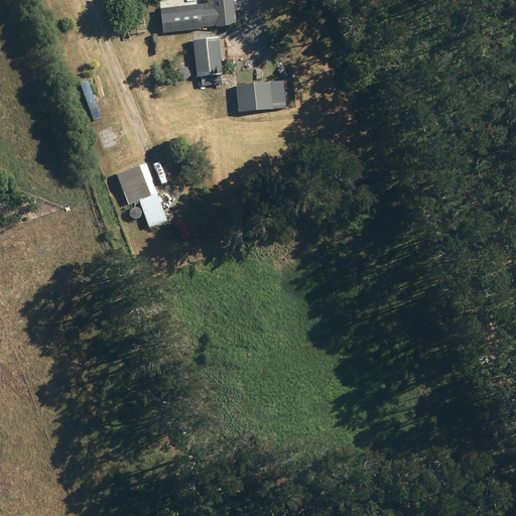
[(207,5),(159,9),(161,33),(200,29),(200,28),(214,26),(214,28),(235,25),(232,0),(203,0),(204,3),(207,3),(207,5)]
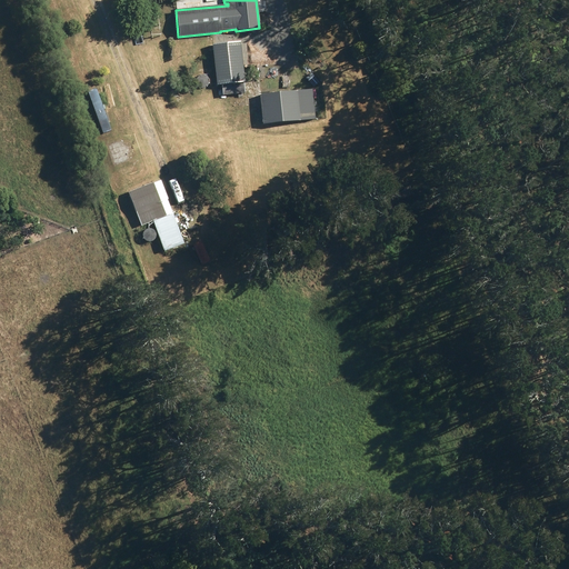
[(239,42),(210,46),(215,87),(245,83),(239,42)]
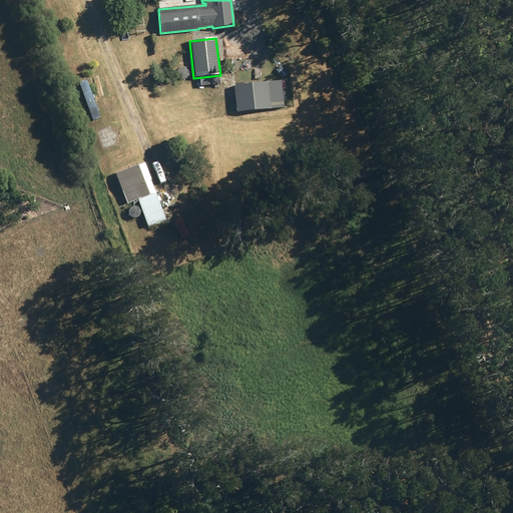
[(87,81),(78,84),(92,121),(101,118),(87,81)]
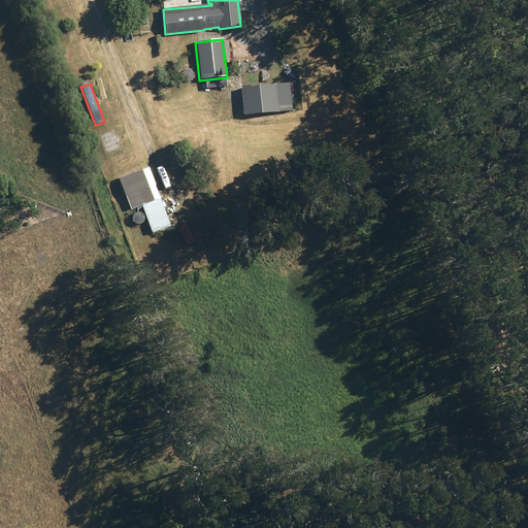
[(289,84),(239,89),(242,117),(292,111),(289,84)]
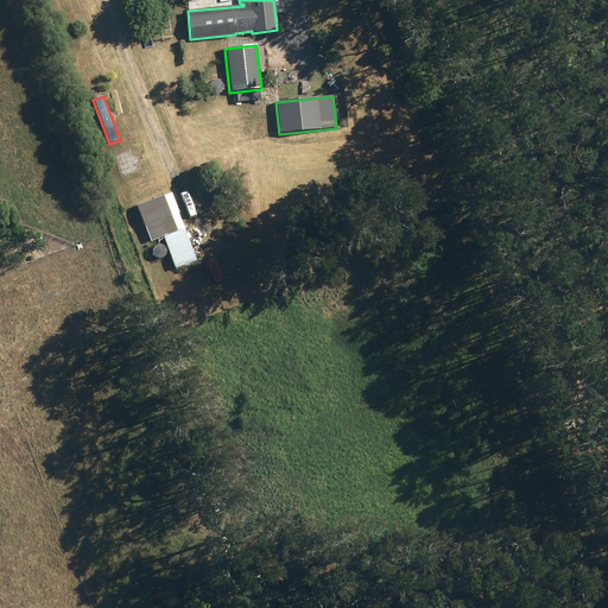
[(162,196),(134,206),(149,242),(162,238),(175,268),(196,261),(177,214),(178,214),(171,194),(163,196),(162,196)]
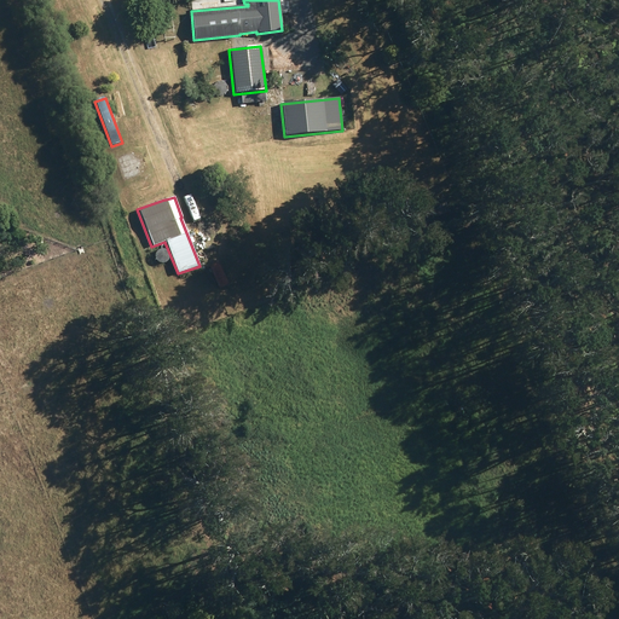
[(218,262),(203,268),(214,291),(227,285),(218,262)]
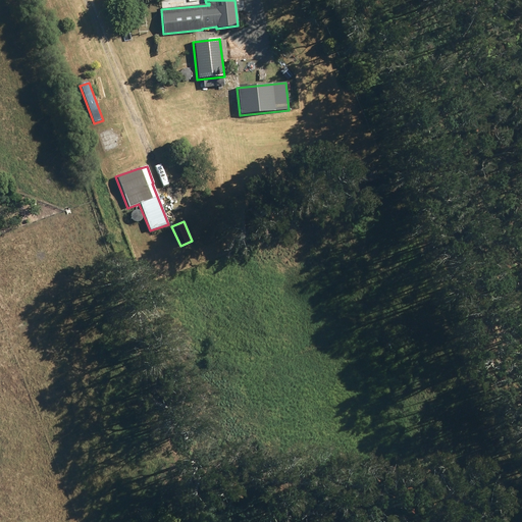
[(138,223),(129,226),(134,237),(147,231),(144,224),(140,226),(138,223)]
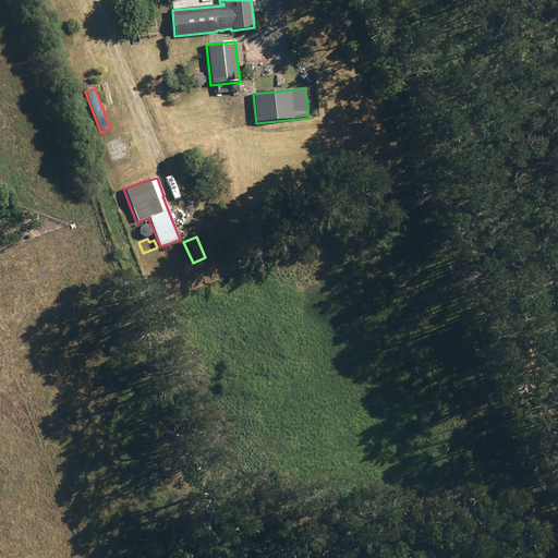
[(170,265),(149,274),(153,282),(173,274),(170,265)]
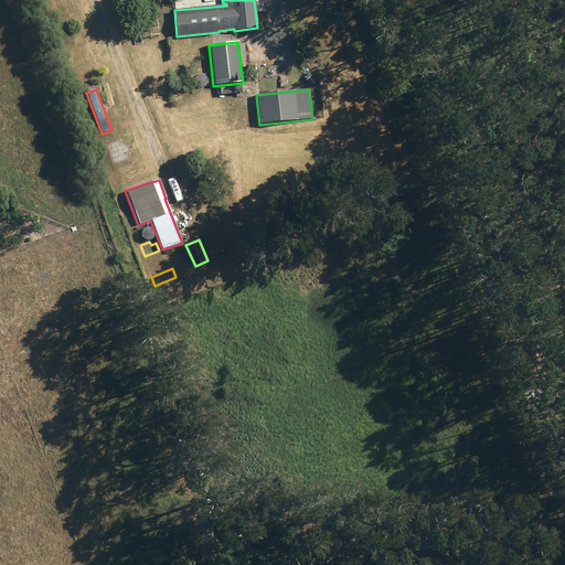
[(429,363),(419,364),(422,373),(430,372),(429,363)]
